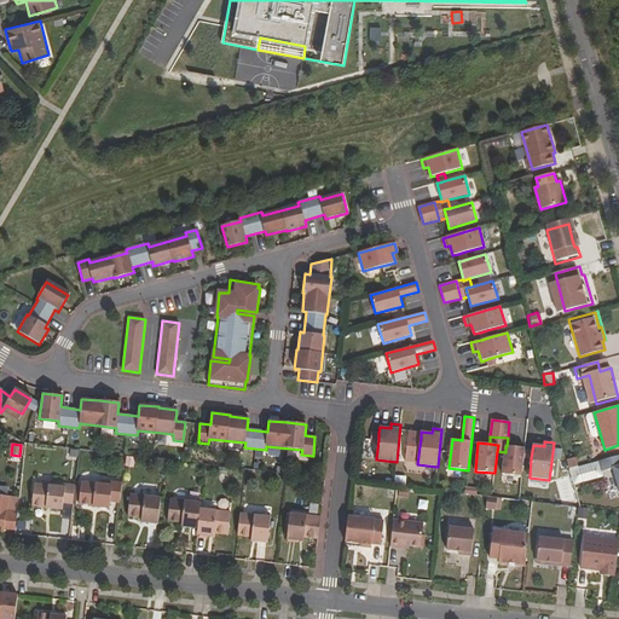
[(507,446),(505,446),(505,452),(502,474),(521,476),(524,458),(525,450),(525,449),(507,446)]
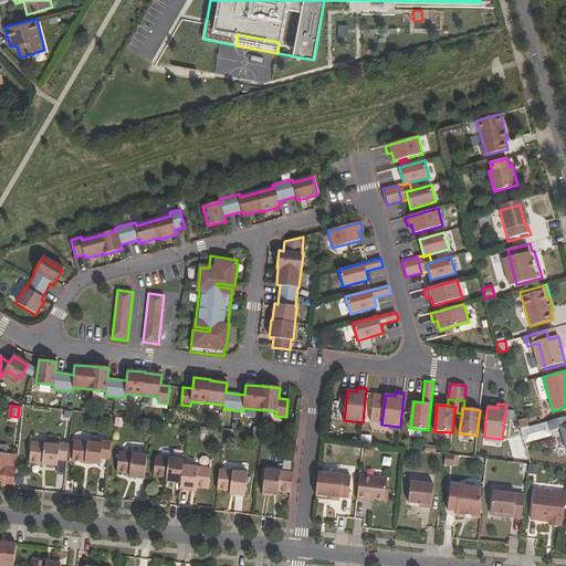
[(565,416),(548,421),(551,431),(562,429),(565,444),(565,416)]
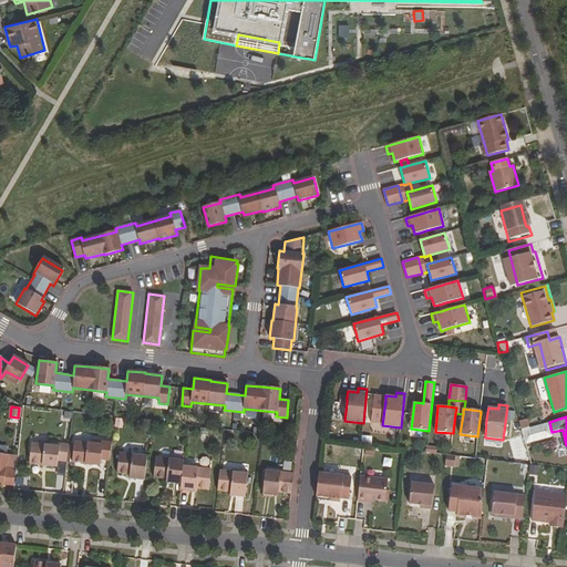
[(522,430),(525,444),(554,437),(552,432),(549,422),(522,430)]
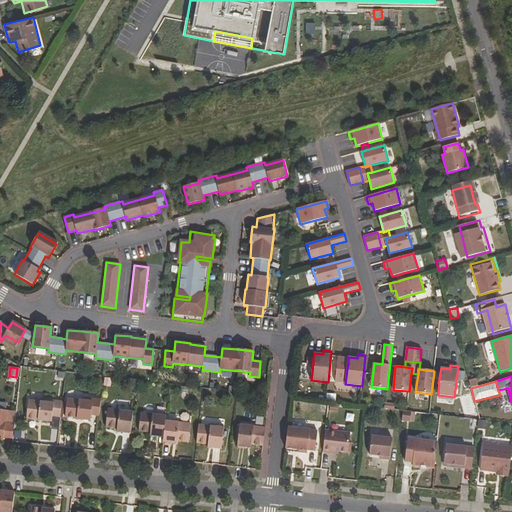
[(91,414),(99,415),(101,399),(83,397),(83,399),(67,398),(65,416),(90,419),(91,414)]
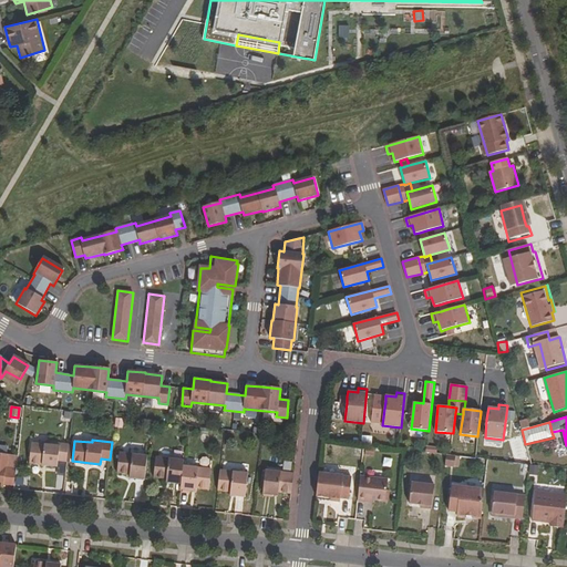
[(58,460),(66,461),(68,443),(49,441),(49,443),(31,442),(29,462),(57,465),(58,460)]
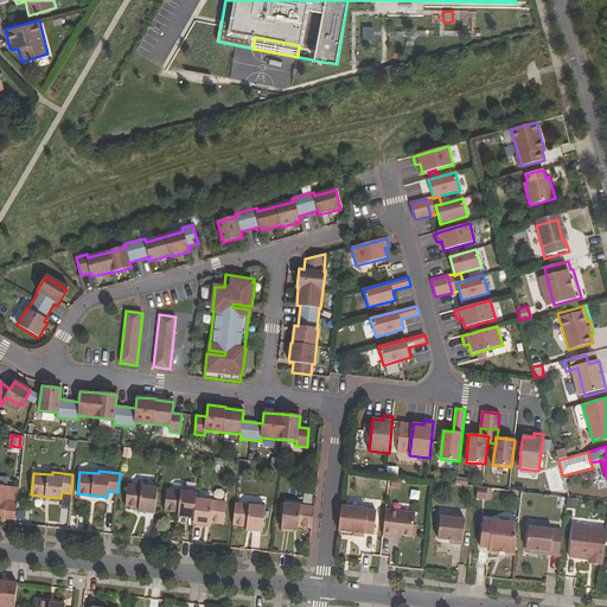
[(4,517),(14,518),(18,486),(7,485),(0,484),(0,519),(4,521),(4,517)]
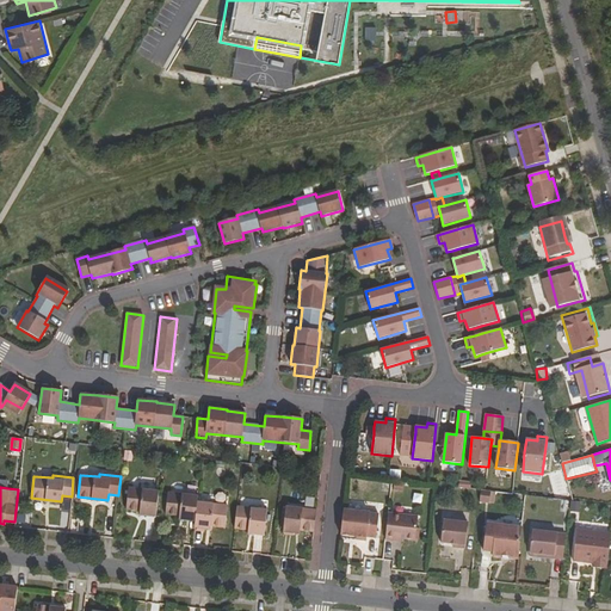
[(140,516),(155,517),(158,491),(129,487),(127,510),(140,512),(140,516)]
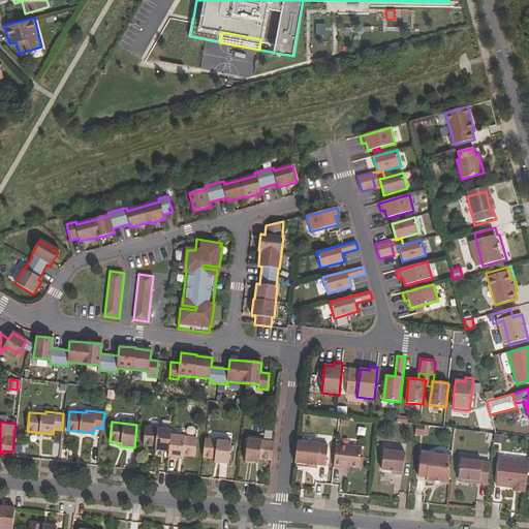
[(427,436),(429,426),(415,423),(412,433),(427,436)]
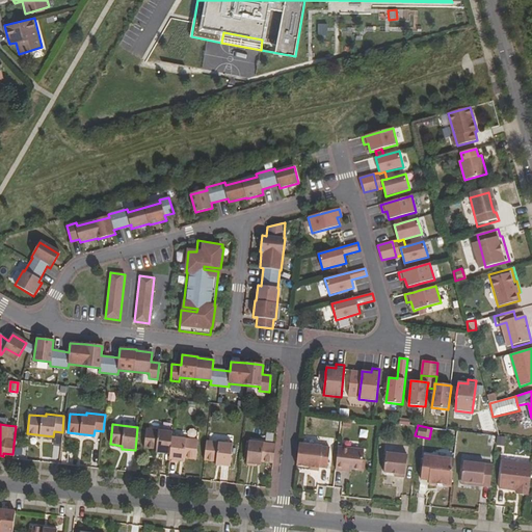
[(156,452),(170,453),(173,436),(173,430),(147,428),(144,448),(157,449),(156,452)]
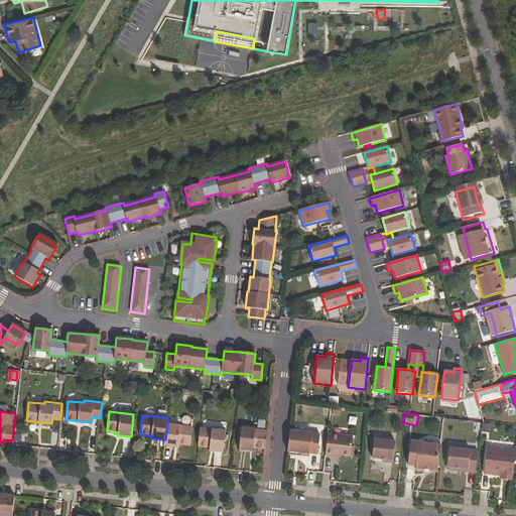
[(167,423),(165,439),(164,445),(177,446),(177,443),(189,444),(191,426),(167,423)]
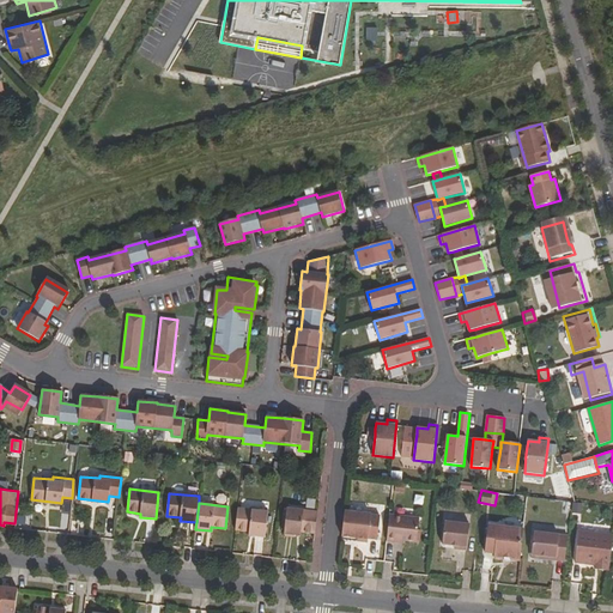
[(287,507),(285,533),(301,534),(301,530),(315,532),(317,511),(287,507)]
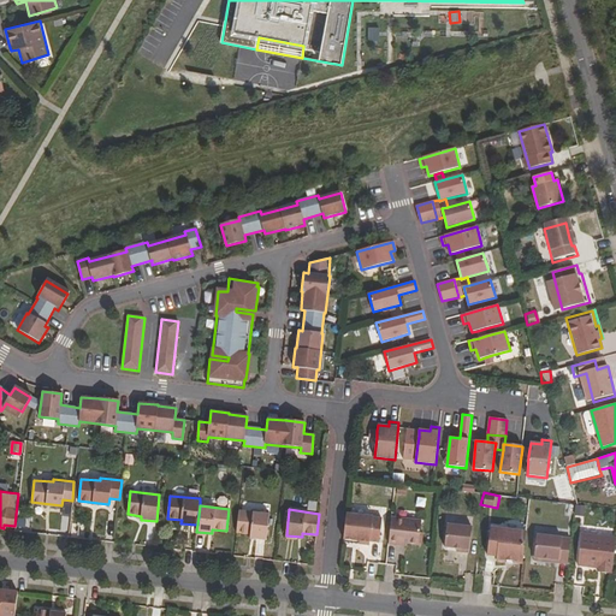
[(250,539),(266,540),(268,514),(238,510),(236,533),(250,535),(250,539)]
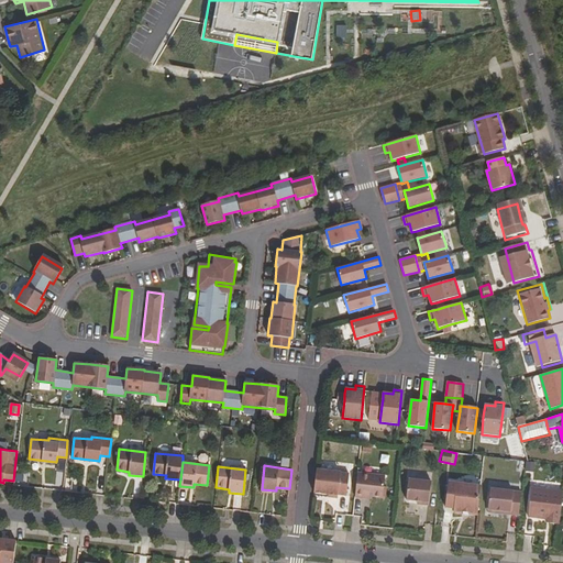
[(338,495),(346,496),(350,474),(341,473),(317,470),(315,493),(328,494),(328,497),(338,498),(338,495)]
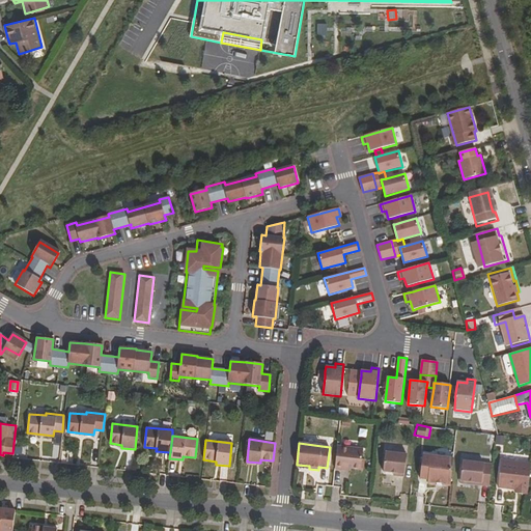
[(337,446),(335,469),(351,470),(351,468),(361,469),(363,449),(337,446)]
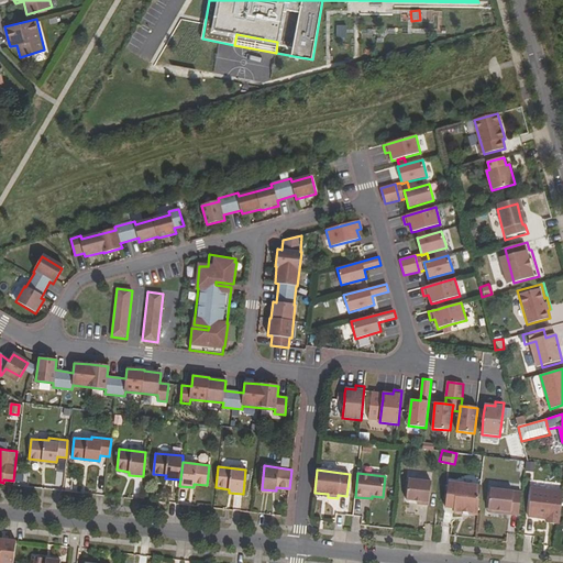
[(417,504),(429,505),(431,482),(409,479),(407,499),(418,501),(417,504)]
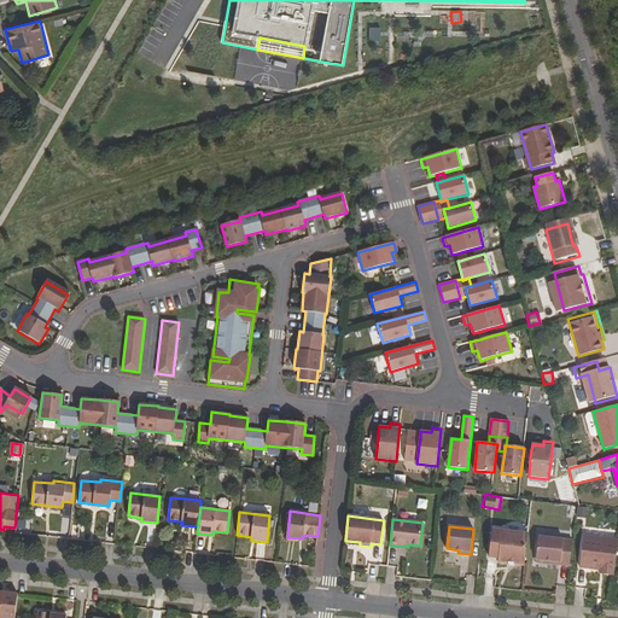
[(516,564),(524,565),(528,534),(493,530),(489,557),(499,558),(499,561),(509,563),(509,561),(516,563),(516,564)]
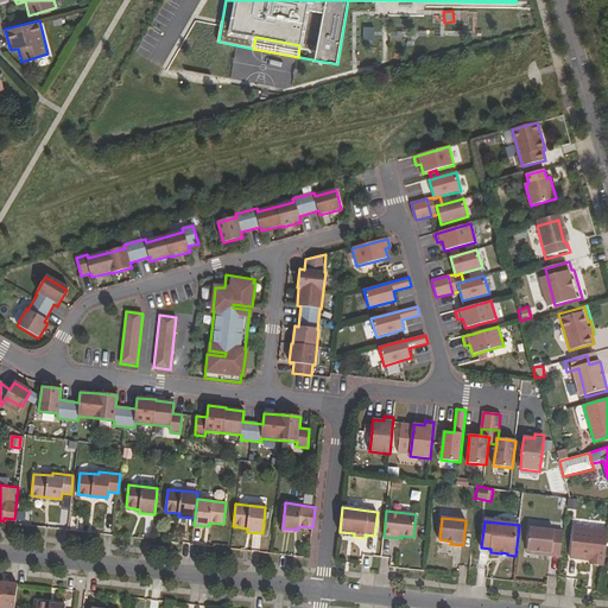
[(527,553),(561,557),(563,532),(530,527),(527,553)]
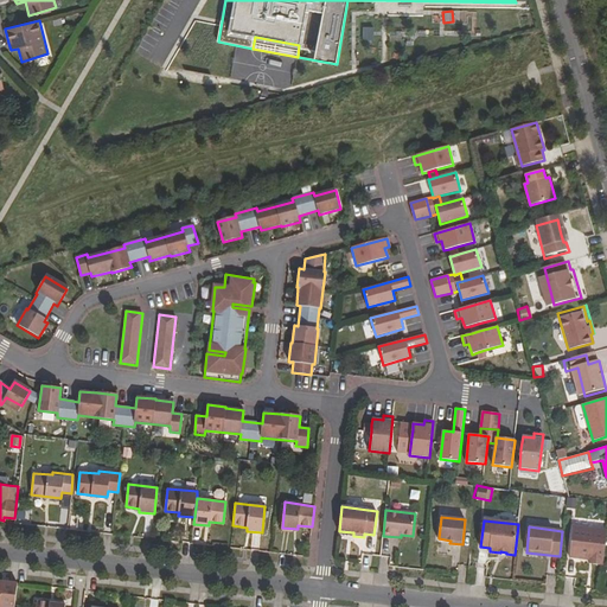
[(589,563),(604,566),(606,531),(606,530),(573,526),(569,557),(579,558),(580,557),(589,558),(589,563)]
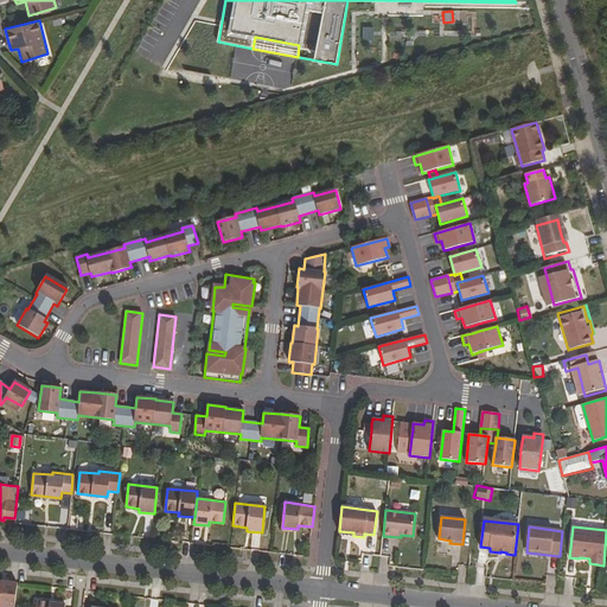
[(0,606),(13,606),(17,582),(0,580),(0,606)]
